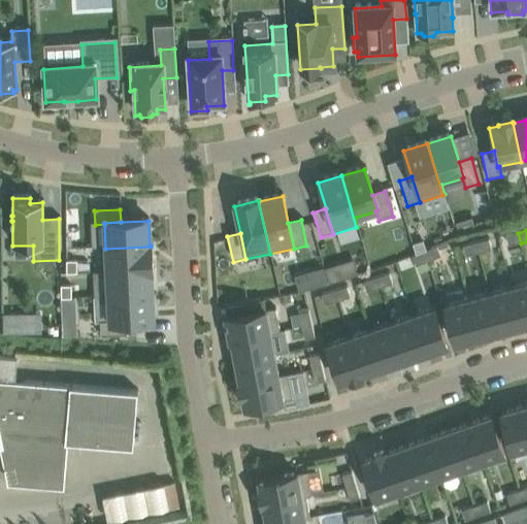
[(518,233),(505,236),(507,247),(521,243),(518,233)]
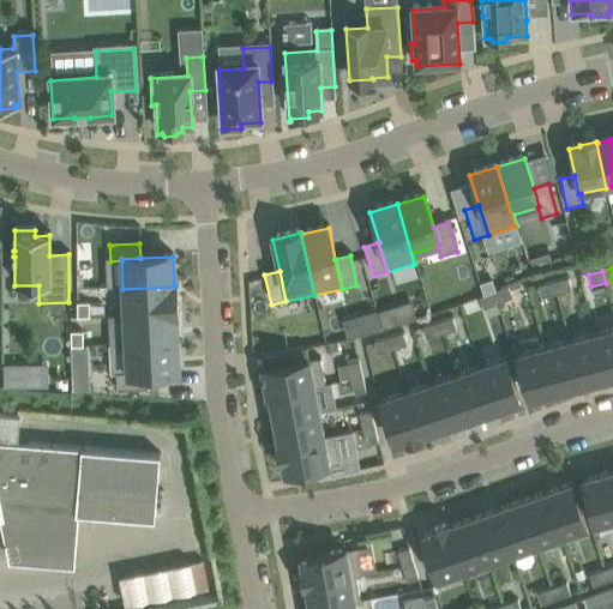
[(552,284),(556,296),(570,293),(568,281),(552,284)]
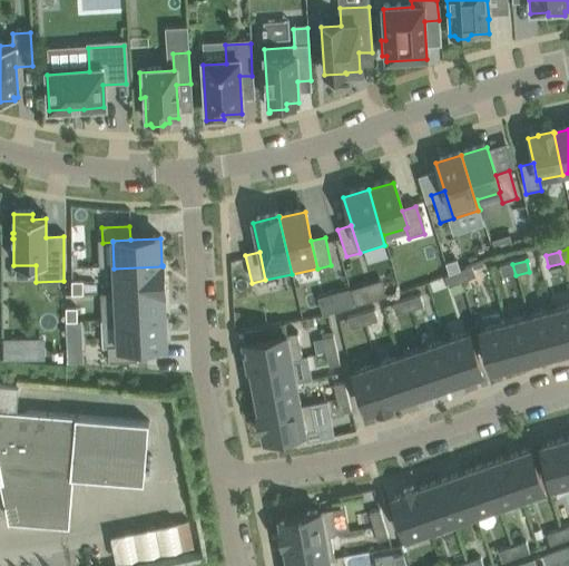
[(501,279),(516,275),(512,264),(499,267),(501,279)]
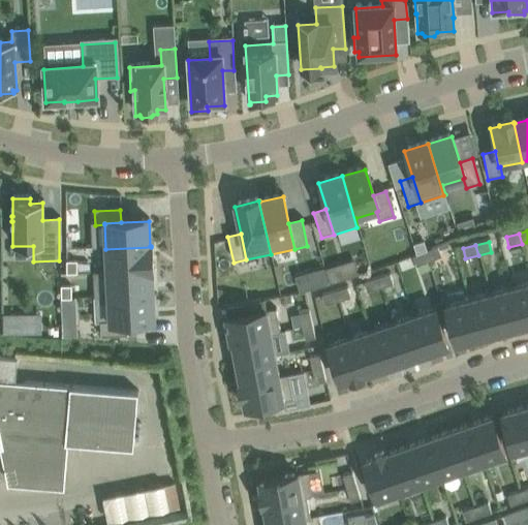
[(152,272),(151,247),(105,249),(107,274),(152,272)]
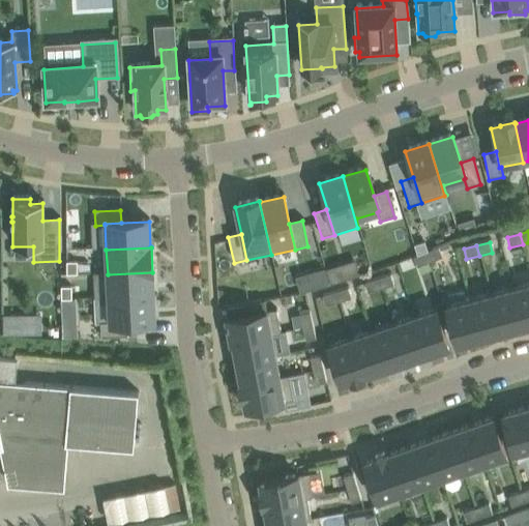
[(425,255),(429,264),(442,259),(438,250),(425,255)]
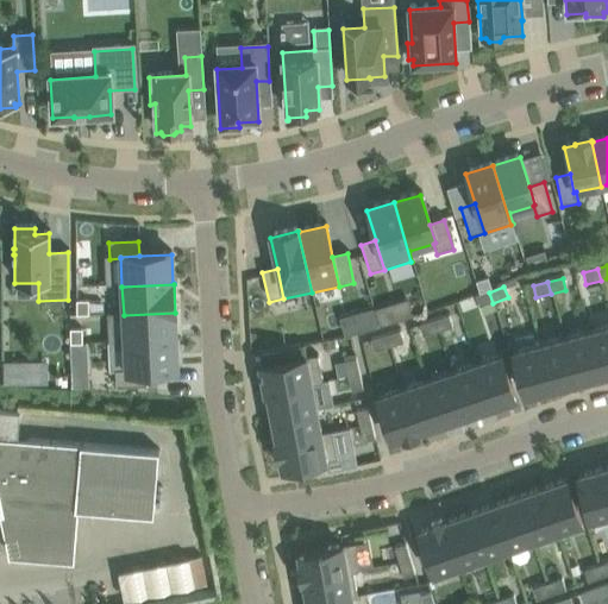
[(489,293),(475,297),(478,309),(493,303),(489,293)]
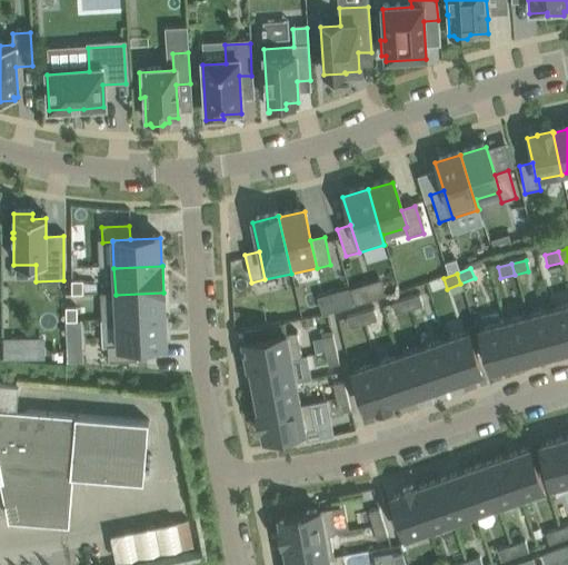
[(82,284),(71,284),(71,297),(82,297),(82,284)]
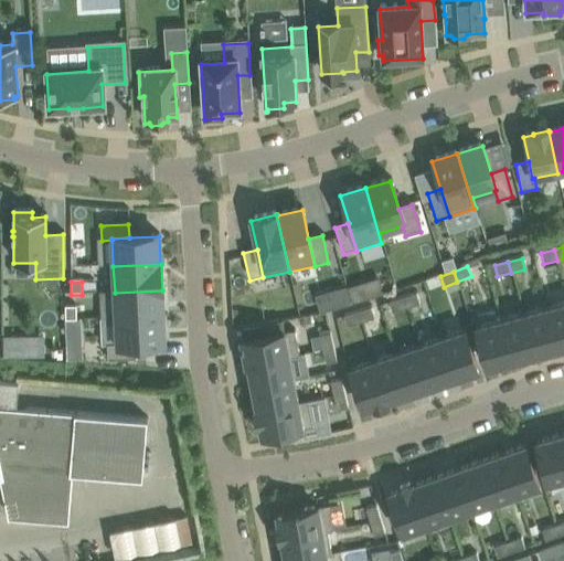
[(375,282),(347,290),(351,306),(381,297),(375,282)]
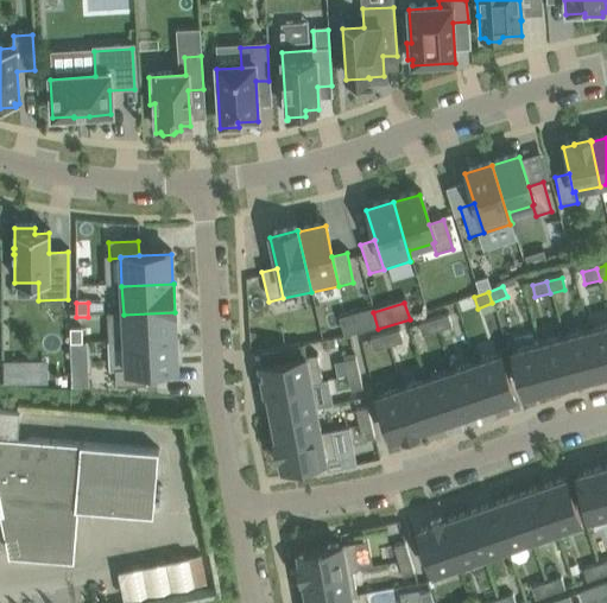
[(371,311),(358,315),(362,334),(375,330),(371,311)]
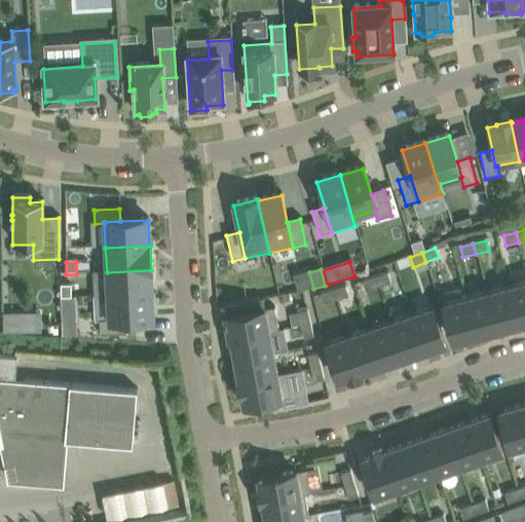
[(151,271),(151,270),(107,272),(108,297),(151,295),(150,271),(151,271)]
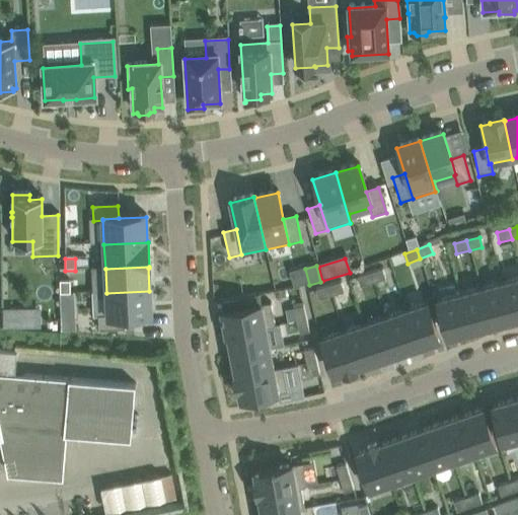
[(369,275),(372,285),(384,281),(382,271),(369,275)]
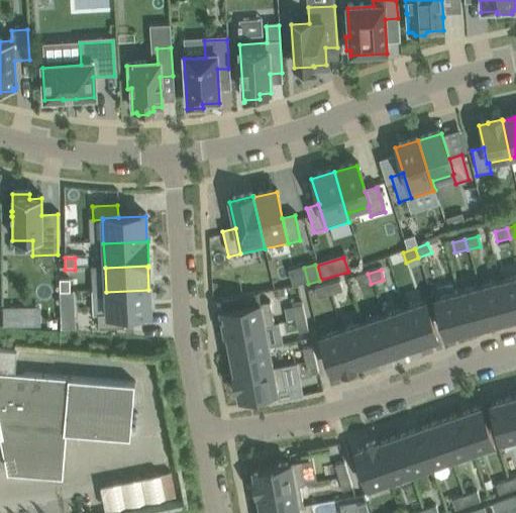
[(368,274),(354,278),(357,287),(371,284),(368,274)]
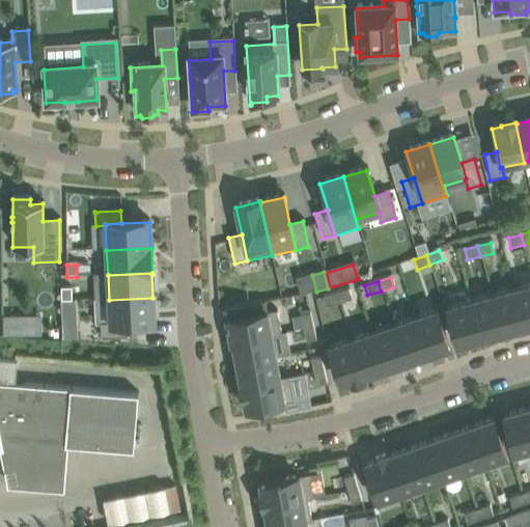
[(523,330),(529,328),(529,286),(512,292),(523,330)]
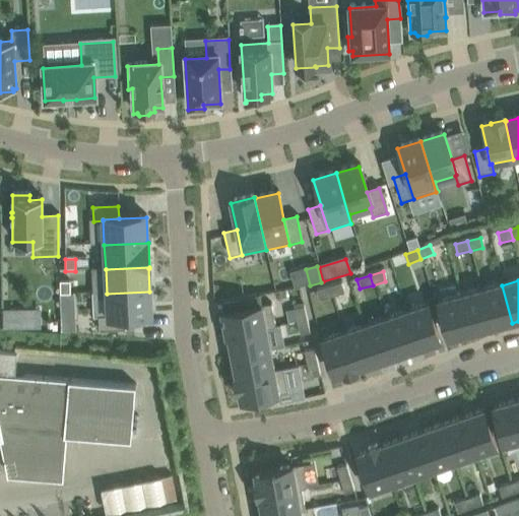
[(69,283),(59,283),(59,296),(69,296),(69,283)]
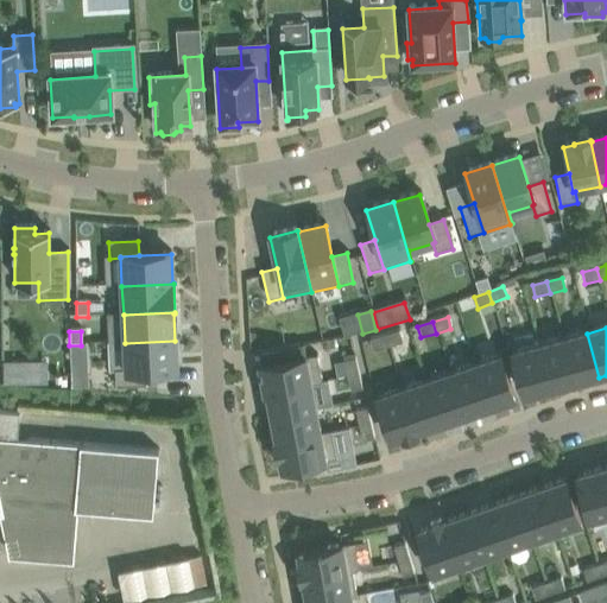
[(384,337),(387,348),(402,344),(398,332),(384,337)]
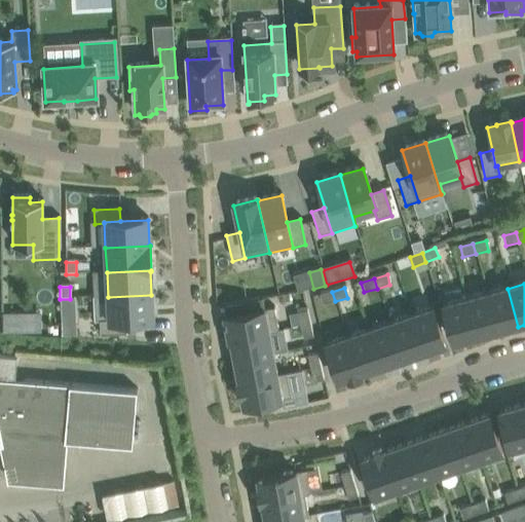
[(496,332),(518,327),(508,289),(486,295),(496,332)]
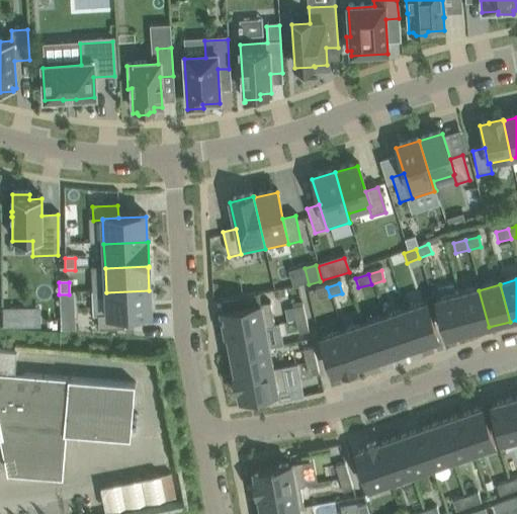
[(317,301),(330,296),(327,287),(314,291),(317,301)]
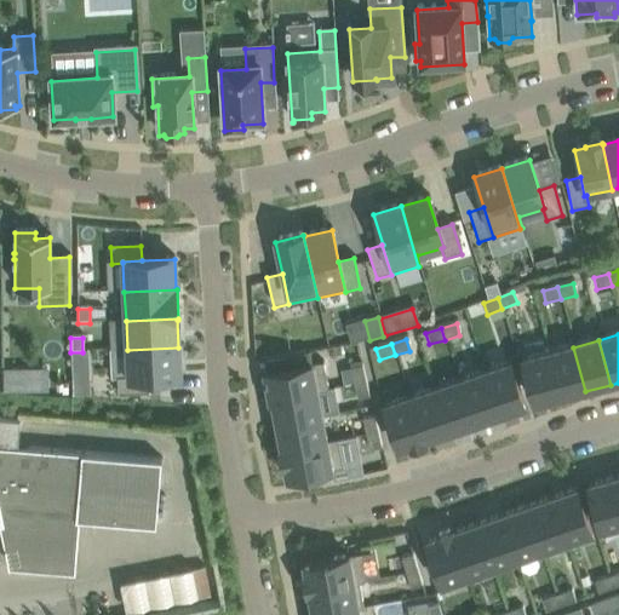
[(179,378),(178,348),(127,350),(129,379),(129,380),(148,379),(179,378)]
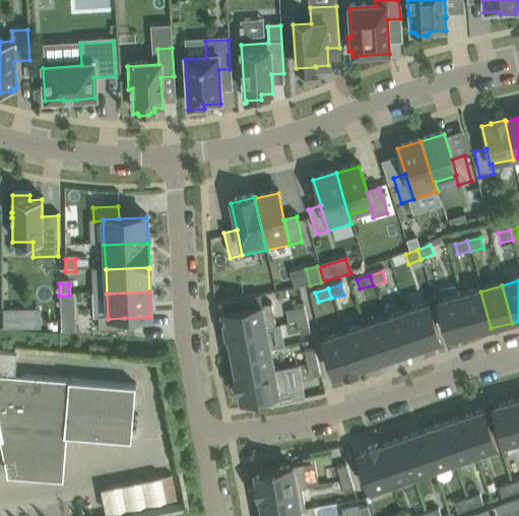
[(469,334),(491,328),(480,292),(460,297),(469,334)]
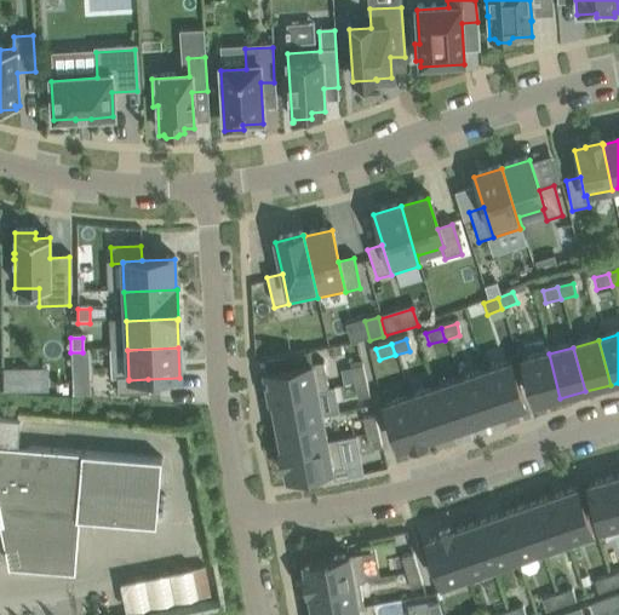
[(309,354),(284,358),(286,371),(311,366),(309,354)]
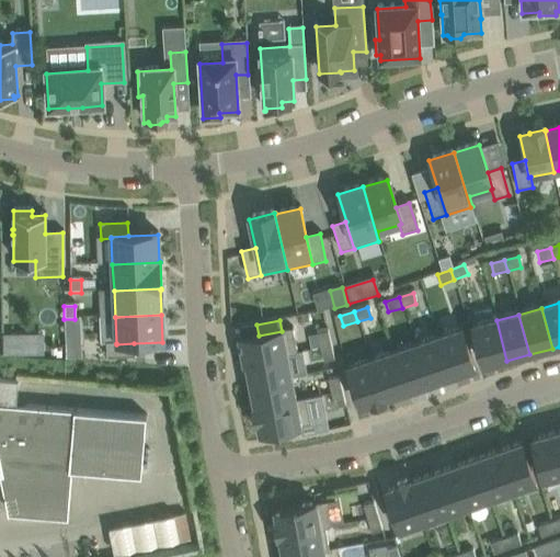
[(496,320),(472,327),(483,367),(506,361),(496,320)]
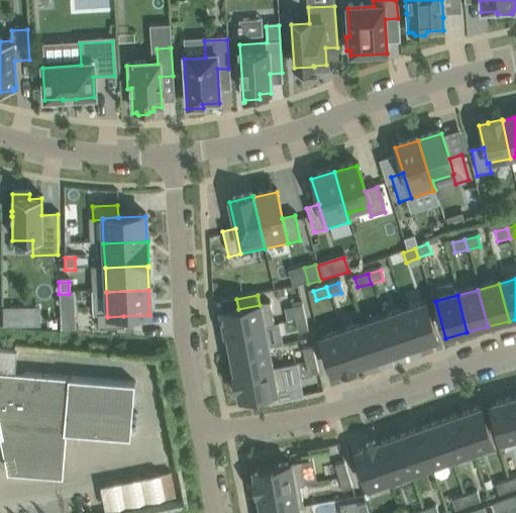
[(220,313),(225,335),(273,326),(269,304),(260,305),(238,309),(220,313)]
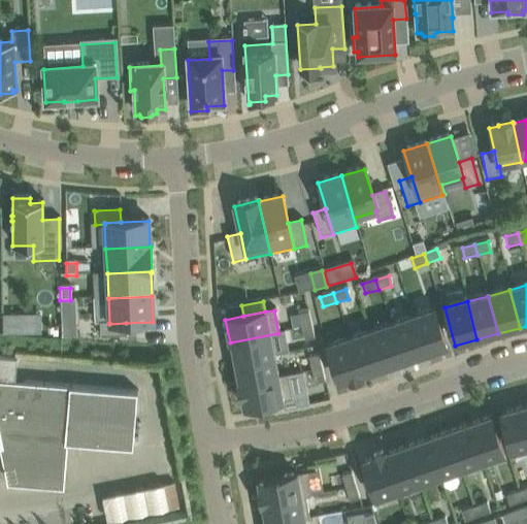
[(412,318),(424,355),(447,348),(433,310),(412,318)]
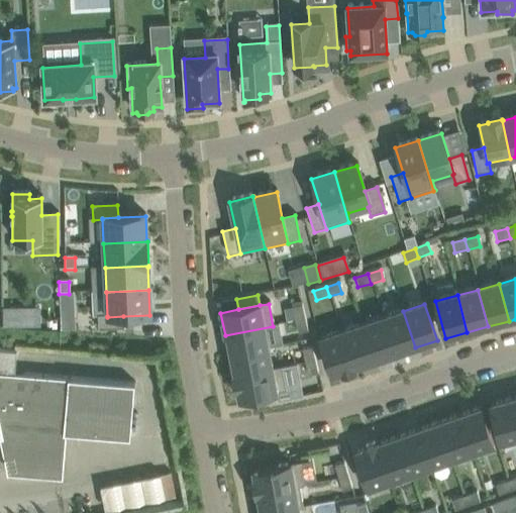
[(292,309),(295,321),(304,319),(302,307),(292,309)]
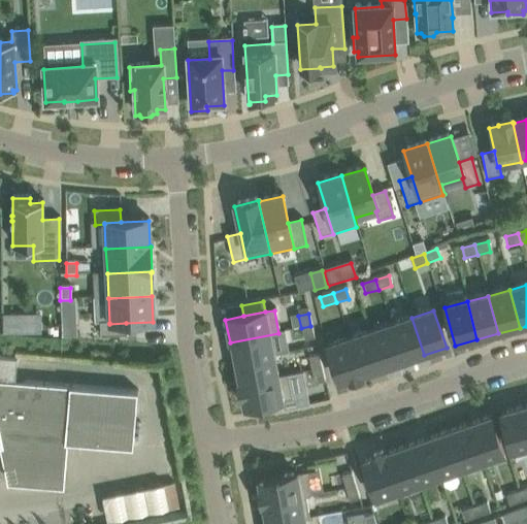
[(21,316),(2,317),(2,335),(21,335),(21,316)]
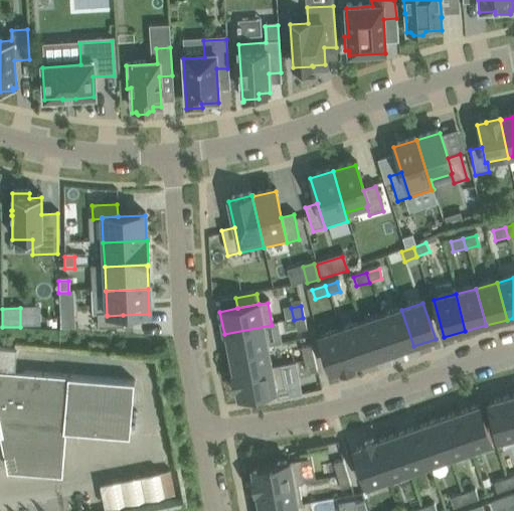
[(381,317),(393,353),(413,346),(401,310),(381,317)]
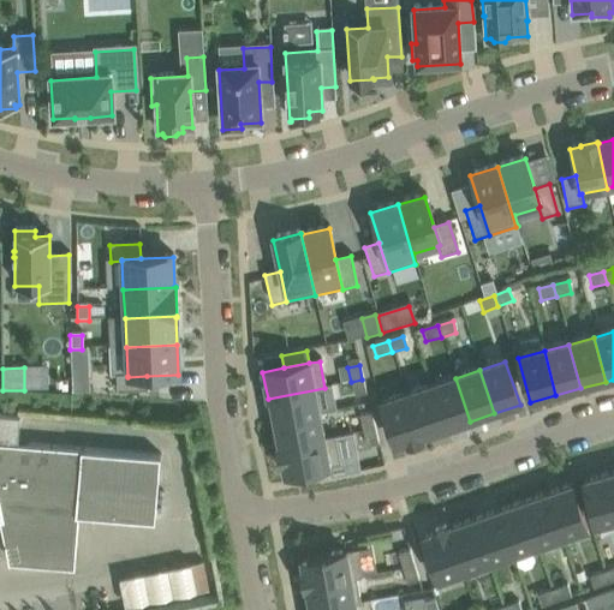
[(85,371),(71,371),(72,393),(87,393),(85,371)]
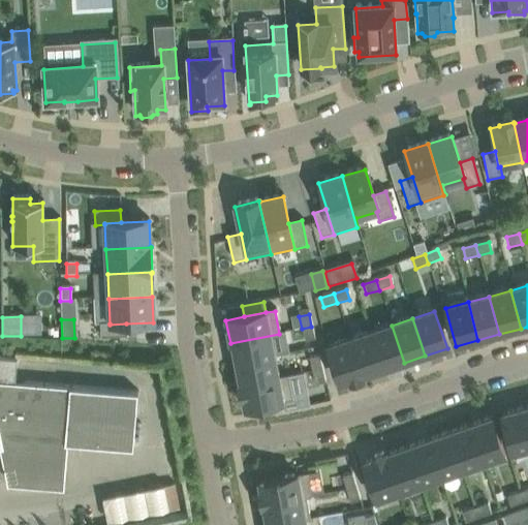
[(127,337),(126,323),(110,325),(110,323),(99,323),(100,338),(127,337)]
